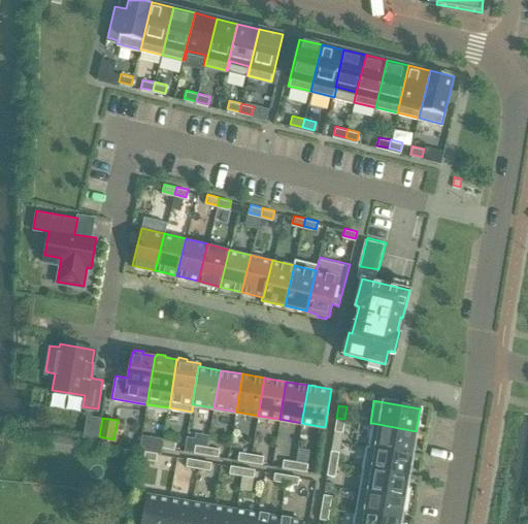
[(344,419),(336,418),(334,429),(342,431),(344,419)]
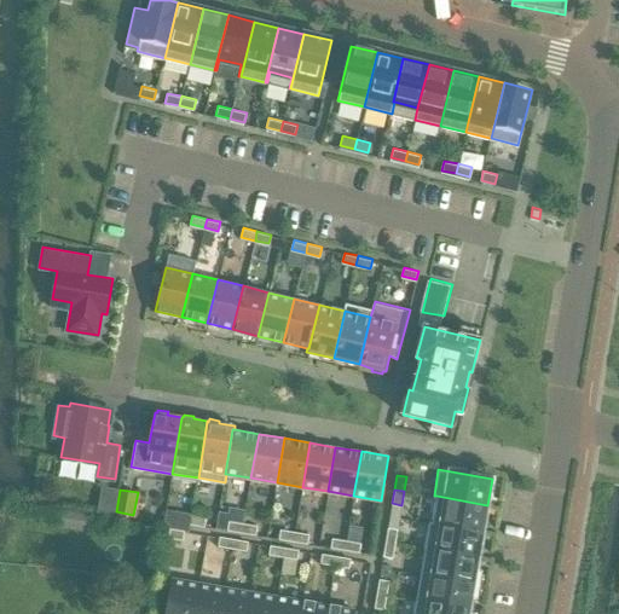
[(487,505),(437,496),(432,522),(482,531),(487,505)]
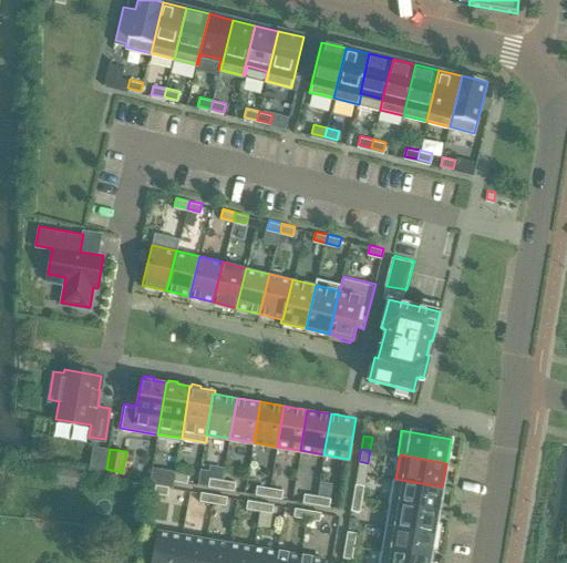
[(86,469),(60,466),(57,482),(83,487),(86,469)]
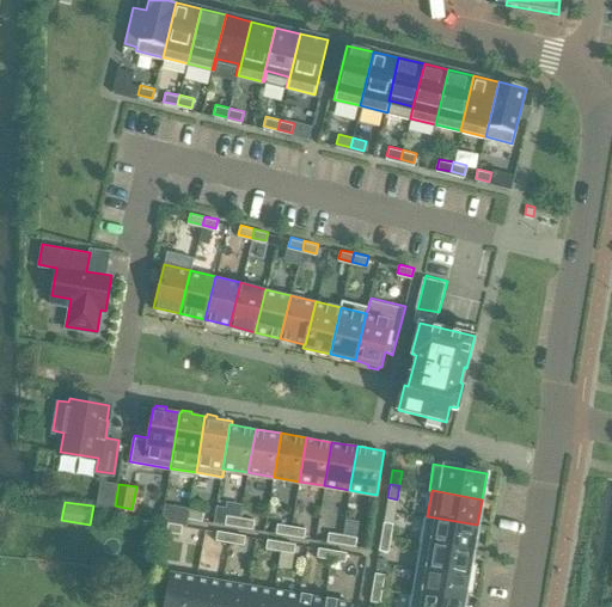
[(165,503),(163,516),(173,517),(176,504),(165,503)]
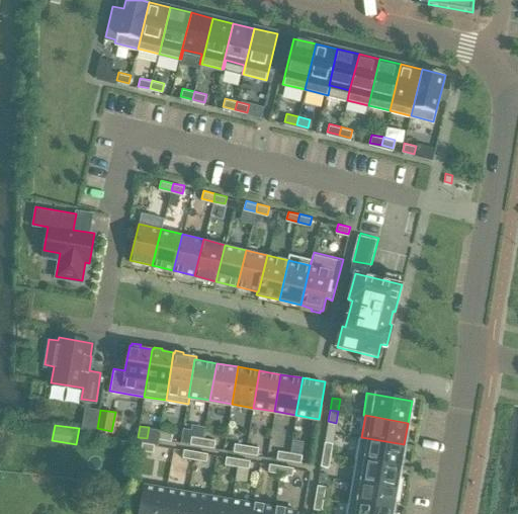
[(161,429),(159,437),(171,439),(172,431),(161,429)]
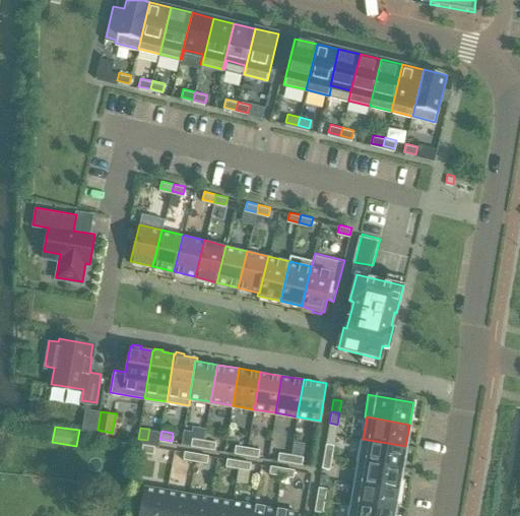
[(203,446),(204,439),(192,437),(191,444),(203,446)]
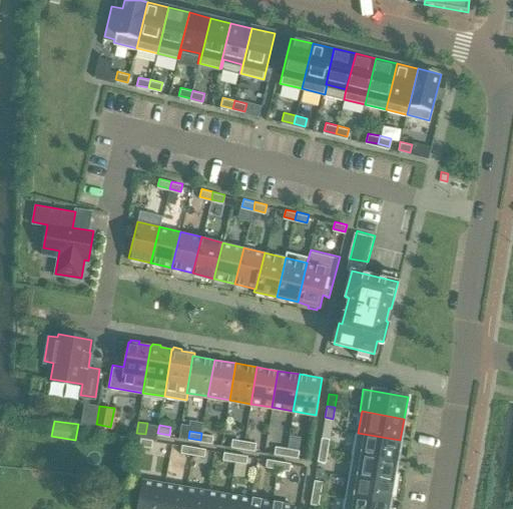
[(201,433),(200,440),(212,442),(213,435),(201,433)]
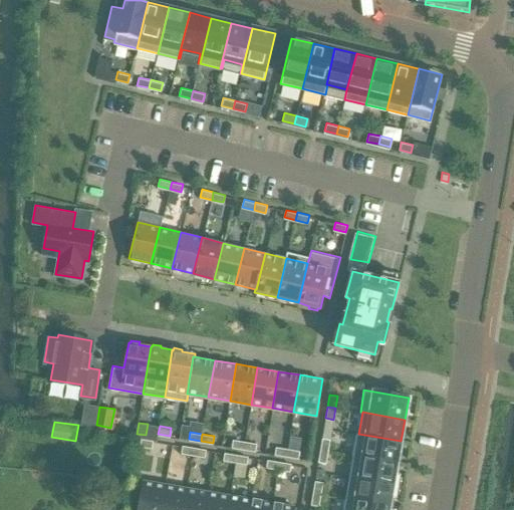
[(358,434),(356,434),(352,455),(398,462),(401,441),(358,434)]
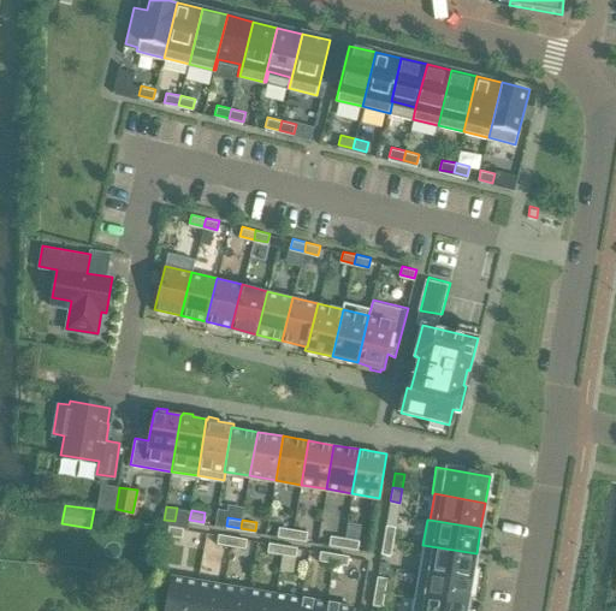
[(182,535),(183,526),(169,523),(167,533),(182,535)]
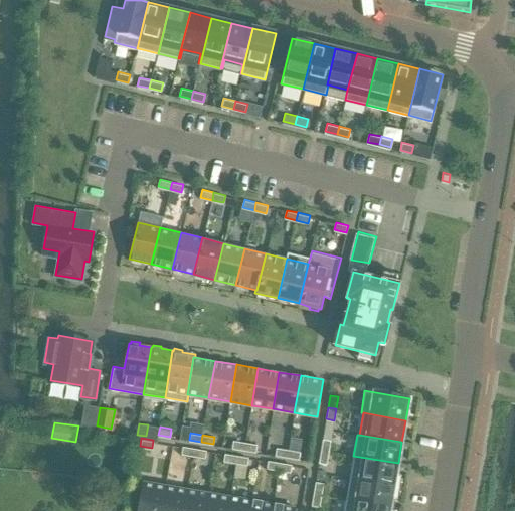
[(321,450),(329,452),(331,440),(323,438),(321,450)]
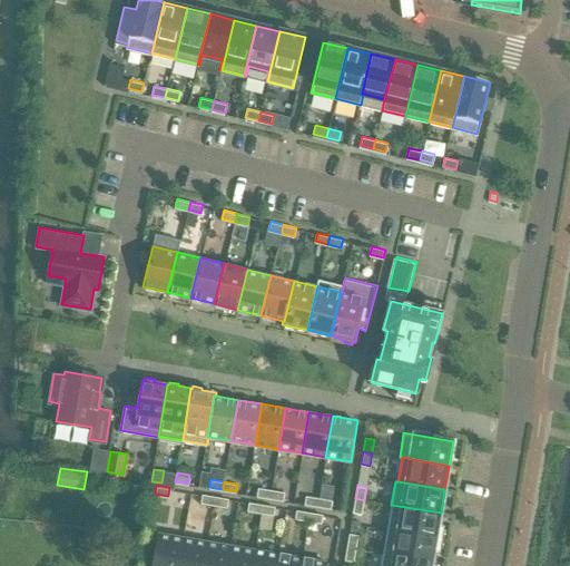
[(269,498),(272,489),(258,487),(257,496),(269,498)]
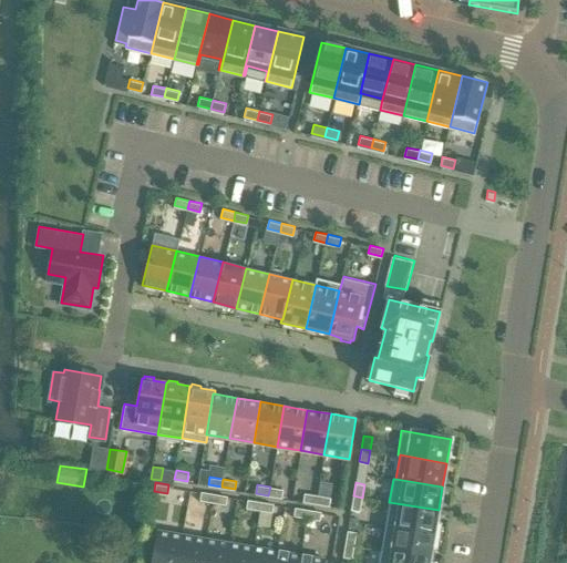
[(270,487),(268,495),(281,498),(284,489),(270,487)]
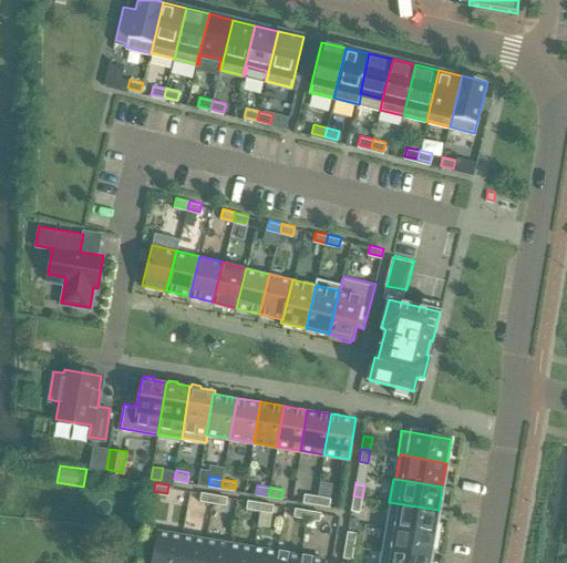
[(213,501),(214,492),(200,490),(199,499),(213,501)]
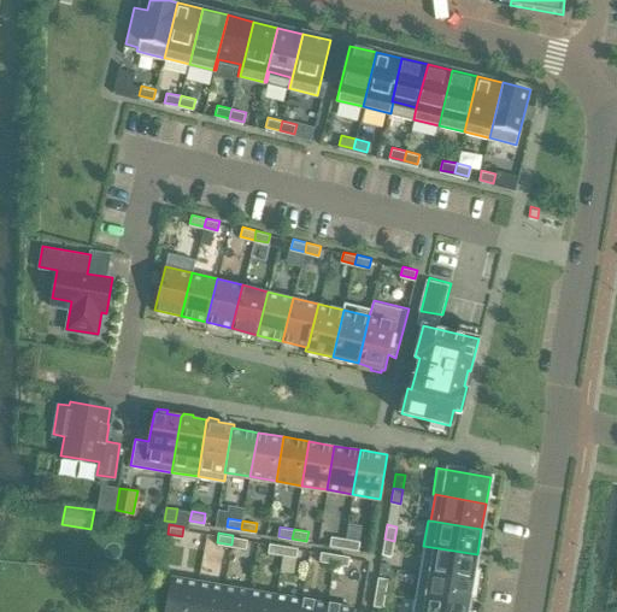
[(233,535),(231,545),(246,547),(247,537),(233,535)]
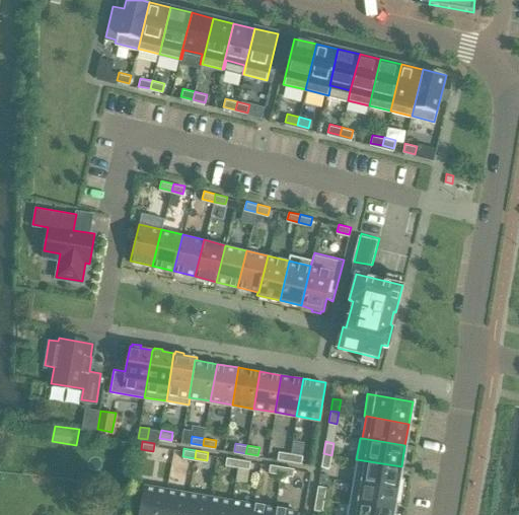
[(289,460),(290,452),(278,450),(277,458),(289,460)]
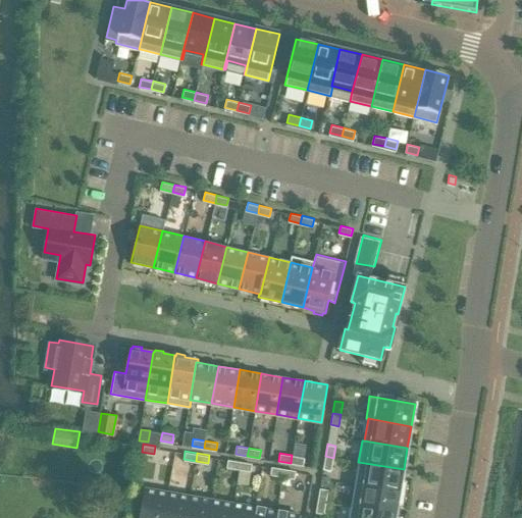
[(292,455),(291,463),(303,465),(304,457),(292,455)]
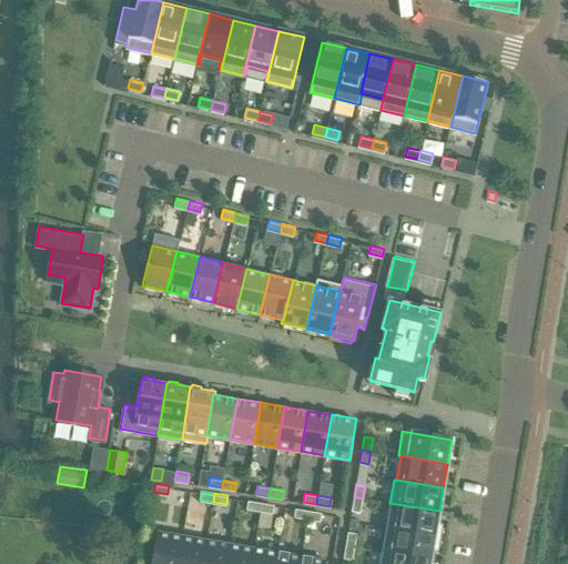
[(363,499),(354,496),(352,510),(361,511),(363,499)]
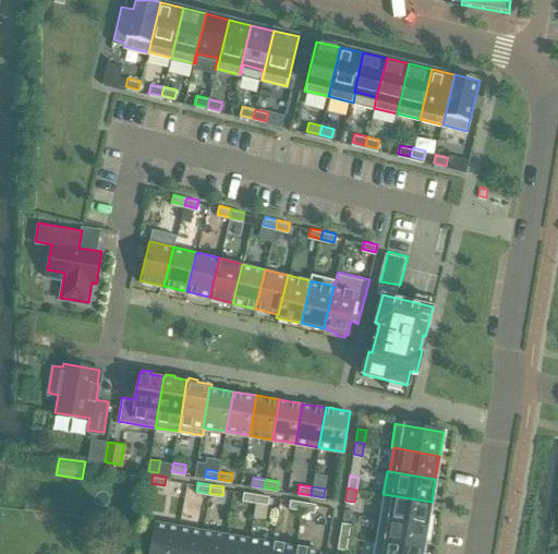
[(255,502),(257,493),(244,491),(242,500),(255,502)]
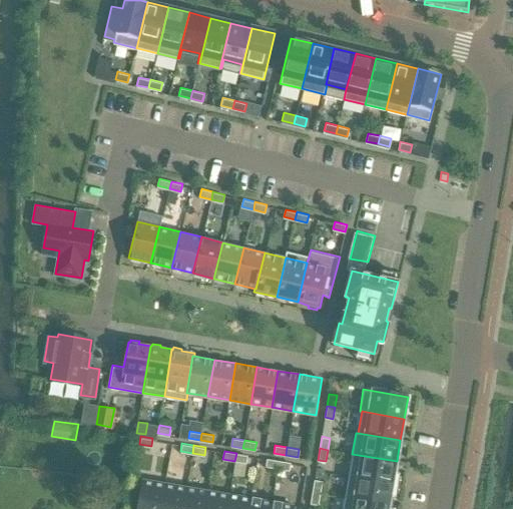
[(236,453),(234,461),(246,463),(247,455),(236,453)]
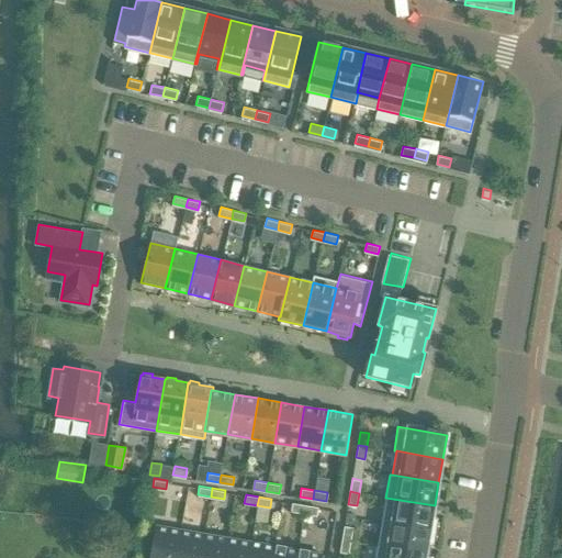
[(433,517),(435,505),(385,498),(381,521),(435,529),(437,517),(433,517)]
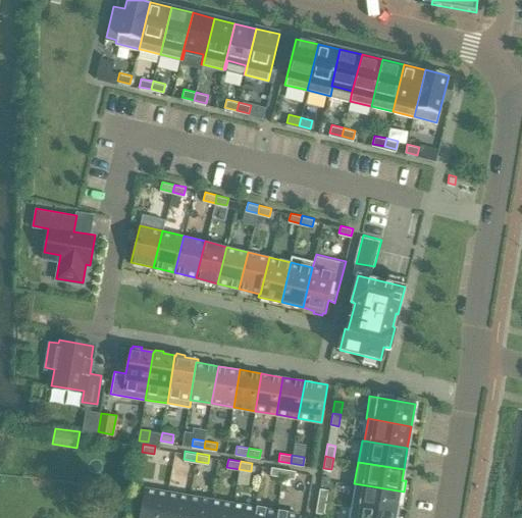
[(282,476),(283,468),(271,466),(270,474),(282,476)]
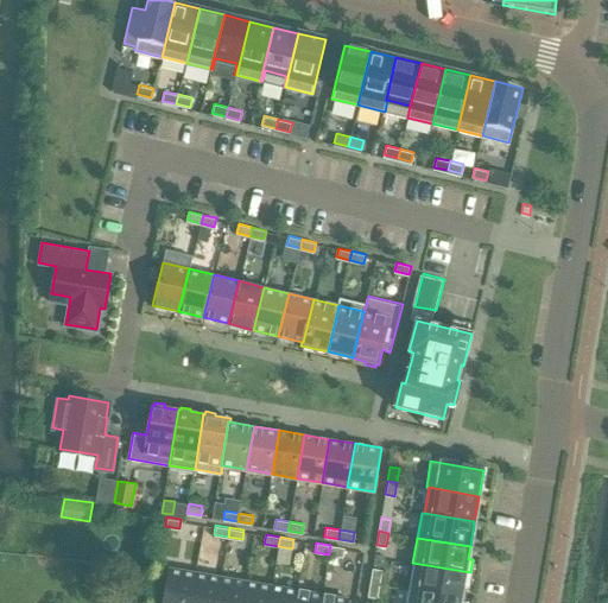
[(330,545),(329,554),(343,557),(344,547),(330,545)]
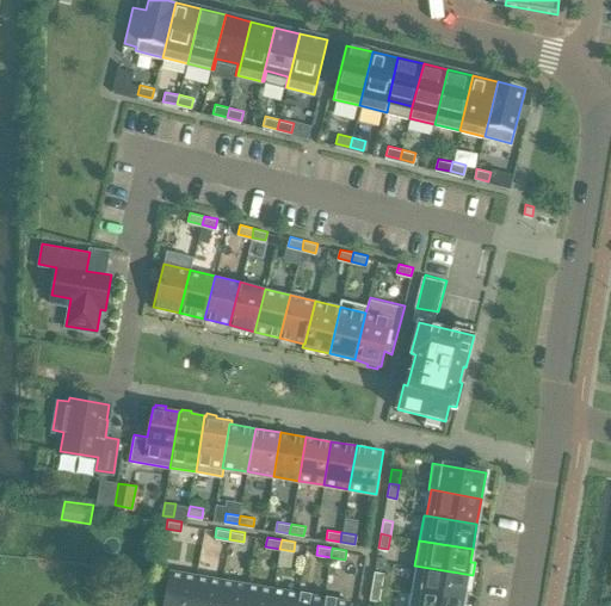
[(473,575),(414,566),(411,591),(464,600),(466,588),(470,588),(473,575)]
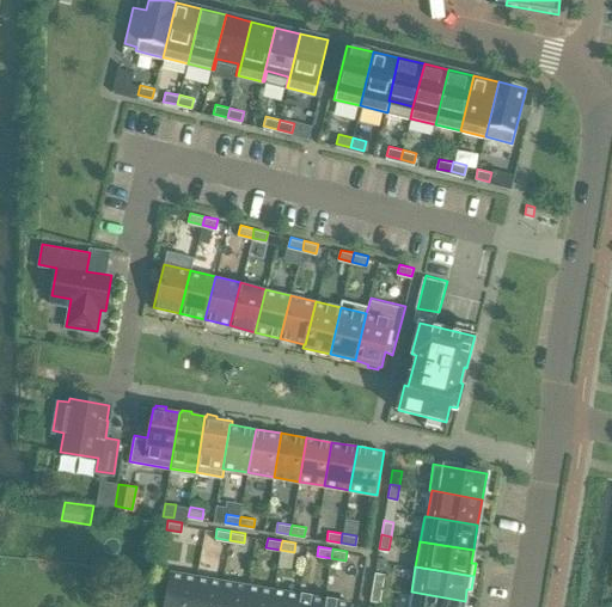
[(191,606),(197,576),(170,571),(164,606),(191,606)]
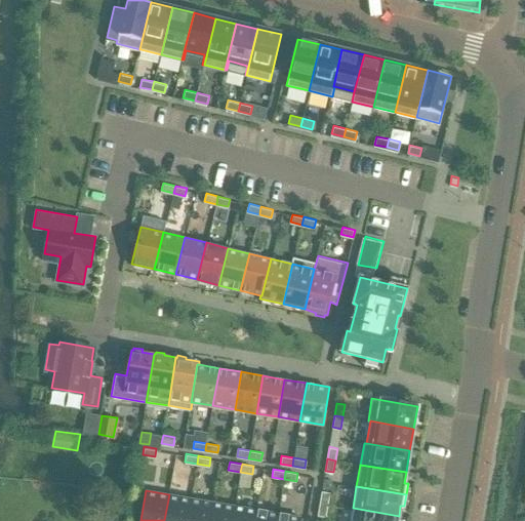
[(320,503),(328,504),(330,491),(322,490),(320,503)]
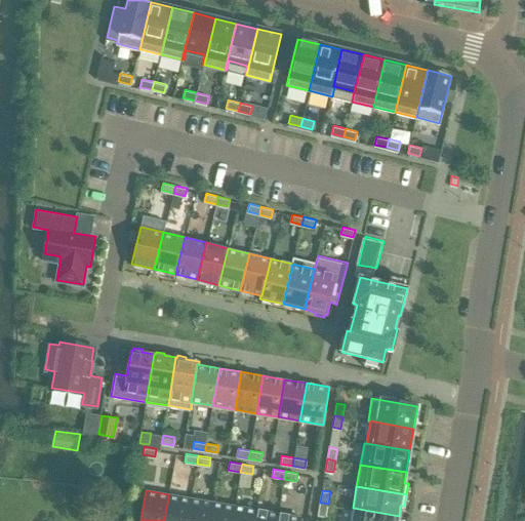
[(169,494),(164,520),(187,520),(191,497),(169,494)]
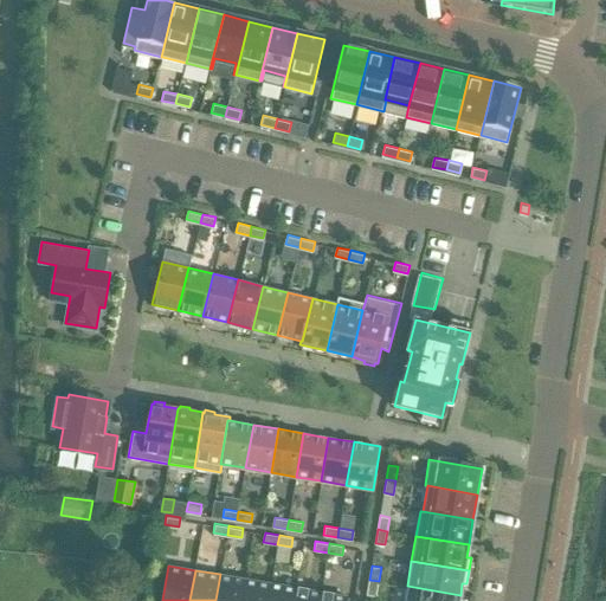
[(242,600),(245,579),(220,574),(216,600),(242,600)]
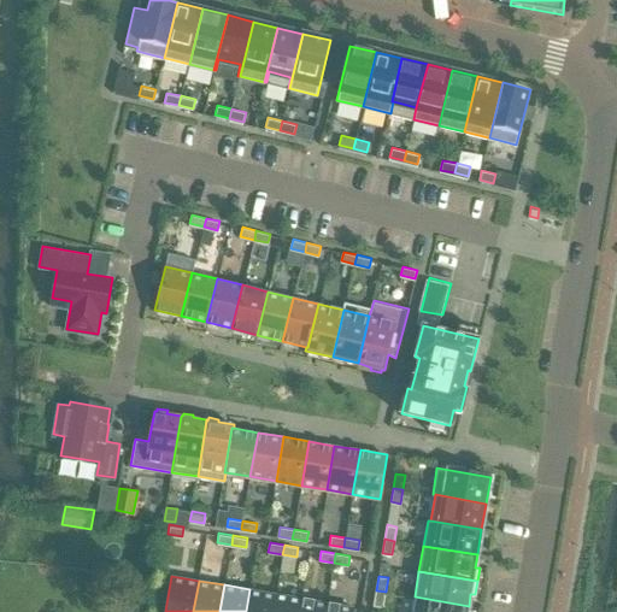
[(250,589),(246,611),(272,611),(276,594),(250,589)]
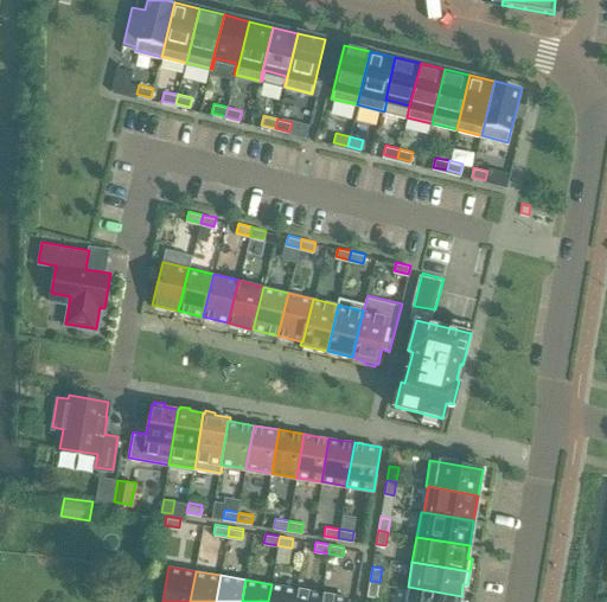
[(379,582),(370,581),(368,595),(377,596),(379,582)]
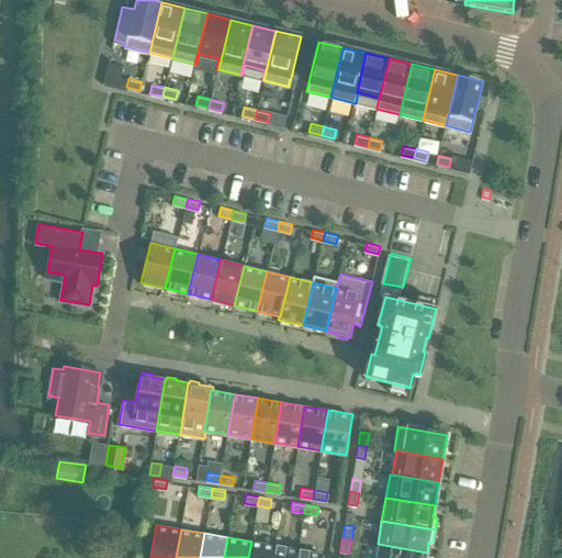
[(271,557),(274,545),(251,542),(248,557),(271,557)]
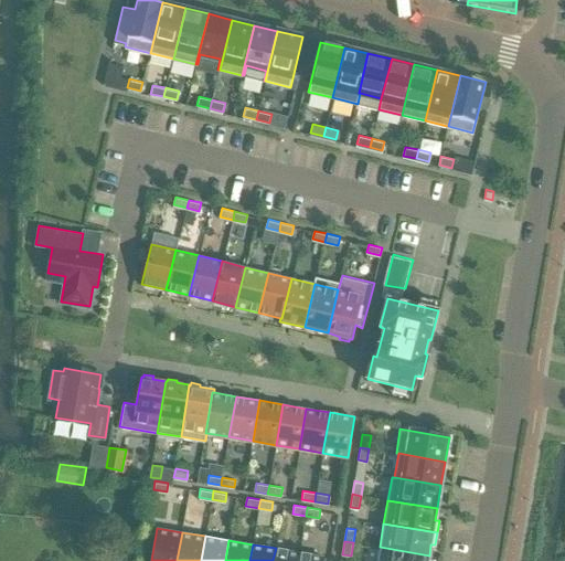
[(427,560),(429,556),(380,547),(376,560),(427,560)]
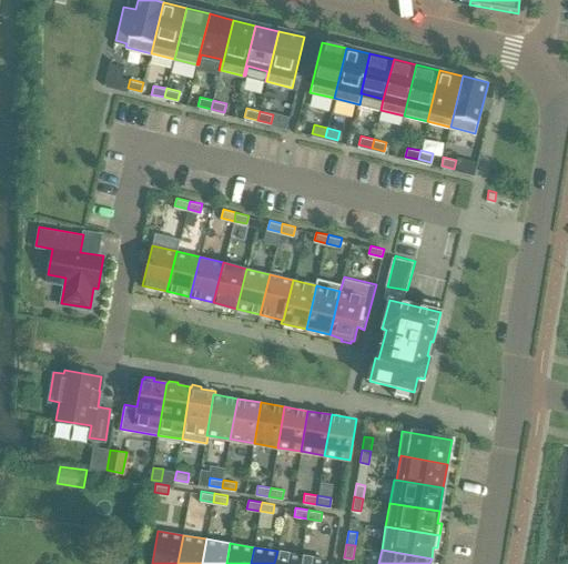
[(277,551),(274,563),(298,563),(301,555),(277,551)]
